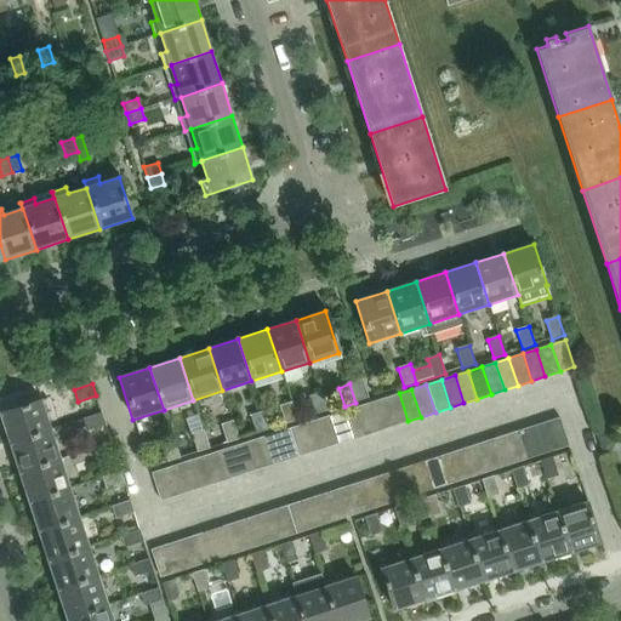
[(309,397),(314,416),(328,412),(322,393),(309,397)]
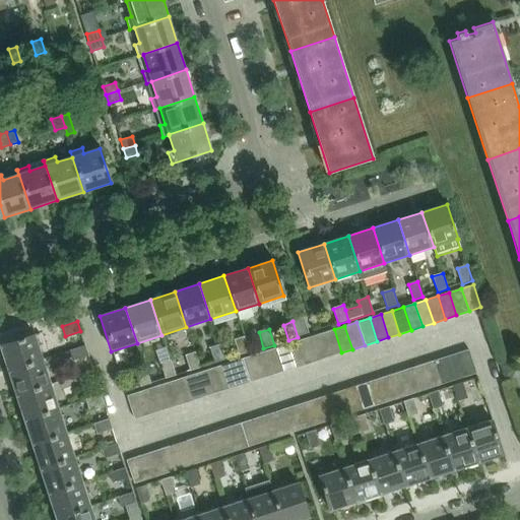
[(341,352),(334,329),(323,333),(330,356),(341,352)]
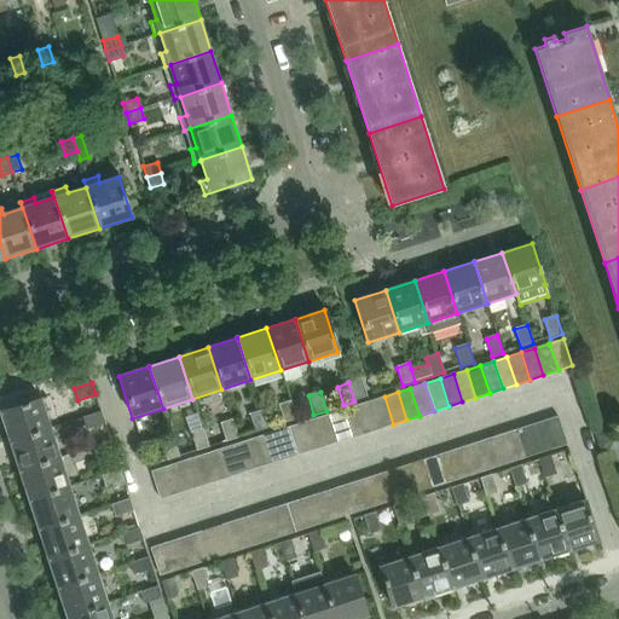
[(393,424),(385,397),(370,401),(379,429),(393,424)]
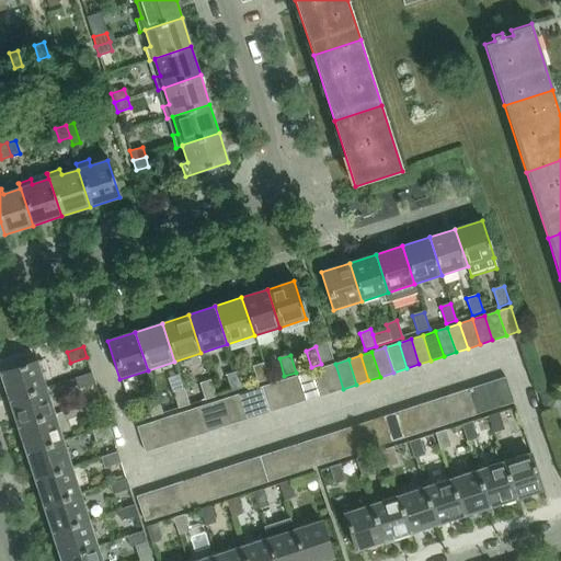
[(0,371),(0,377),(8,401),(45,388),(36,361),(0,371)]
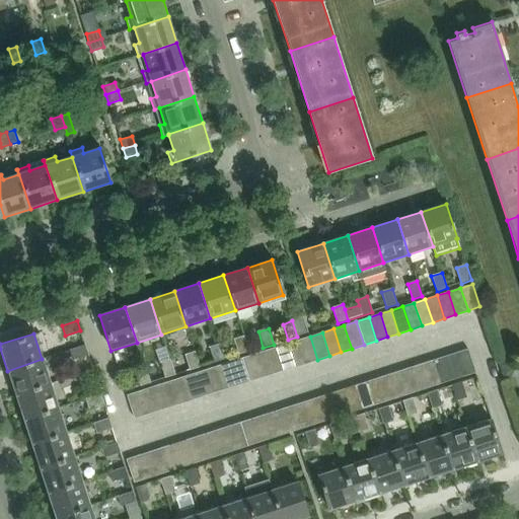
[(243,336),(233,340),(239,355),(249,352),(243,336)]
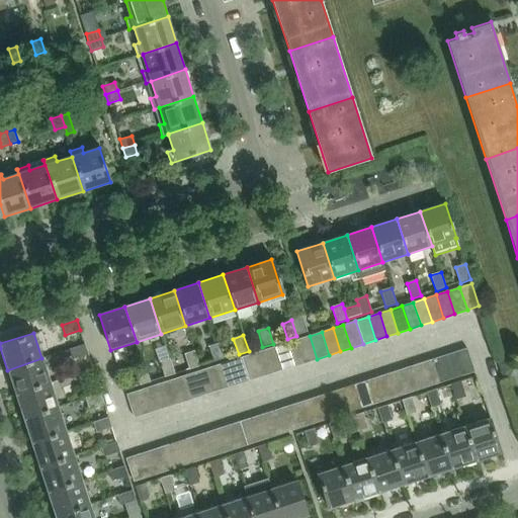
[(317,359),(310,336),(297,340),(305,363),(317,359)]
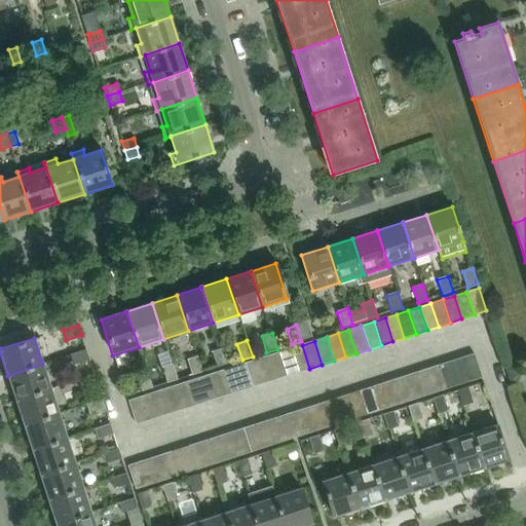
[(309,369),(302,345),(291,348),(298,372),(309,369)]
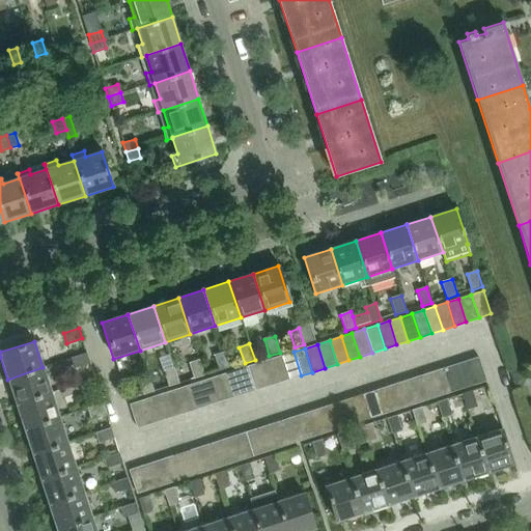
[(219,371),(229,368),(224,352),(214,356),(219,371)]
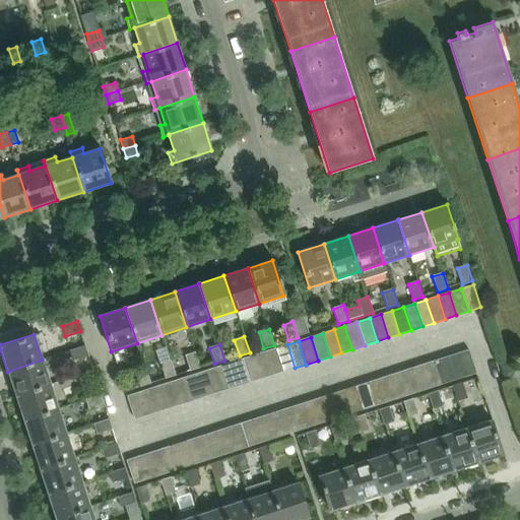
[(295,368),(287,344),(276,348),(283,372),(295,368)]
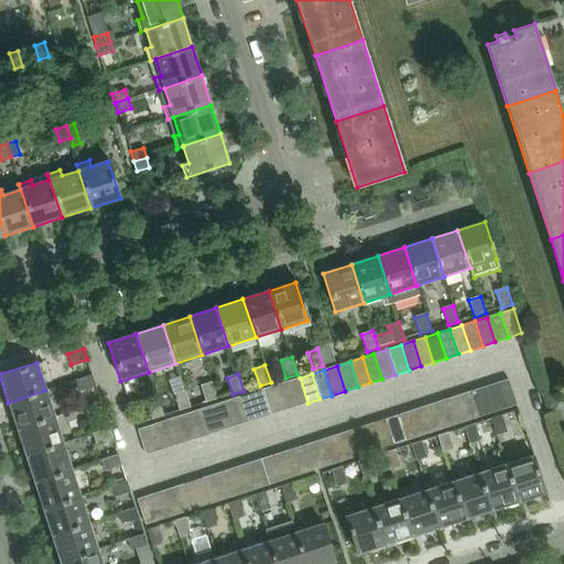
[(91,376),(75,381),(78,391),(96,386),(91,376)]
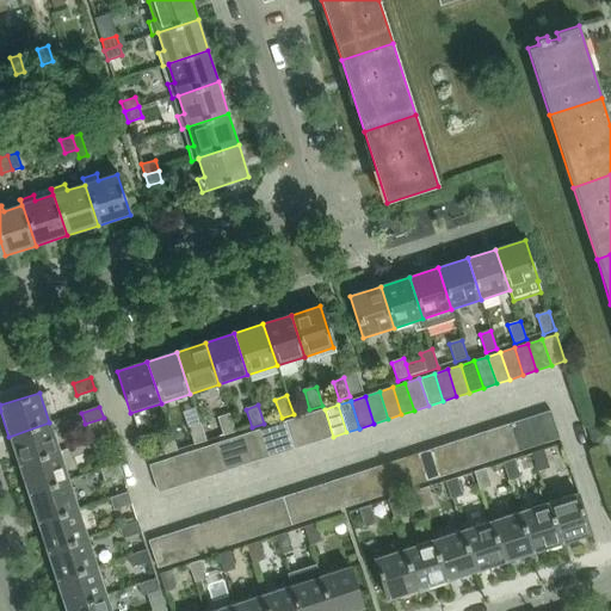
[(333,437),(325,409),(312,414),(320,440),(333,437)]
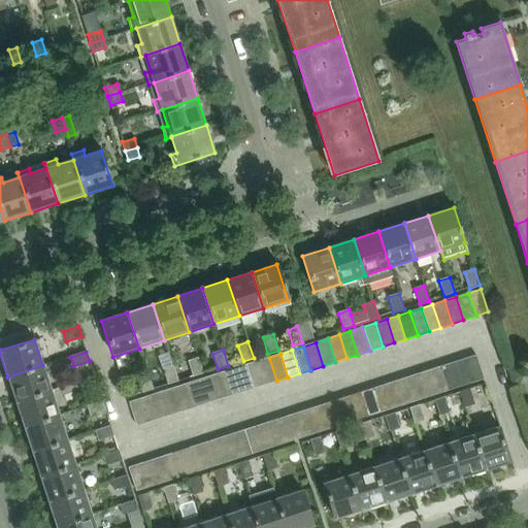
[(476,355),(464,359),(472,382),(484,378),(476,355)]
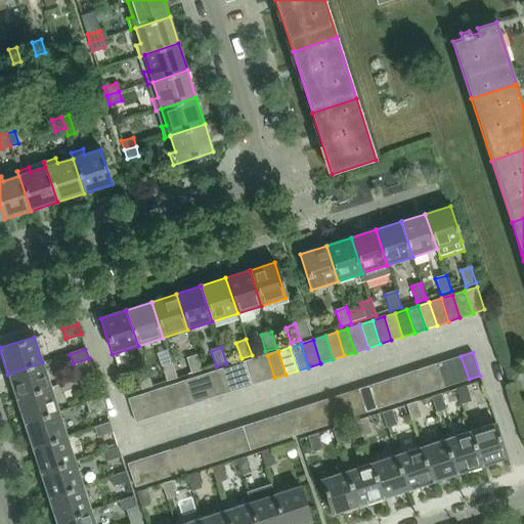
[(197,355),(186,359),(191,375),(202,372),(197,355)]
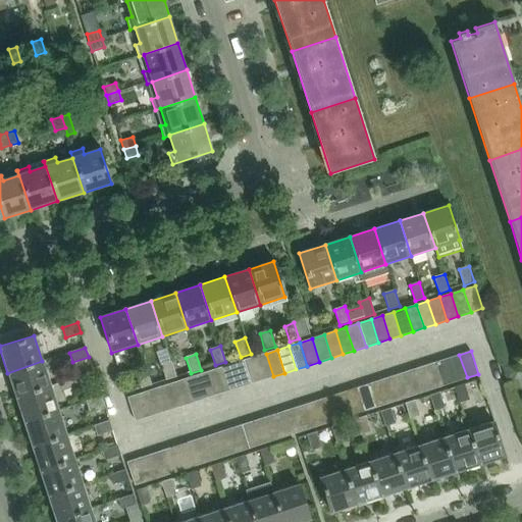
[(273,376),(266,354),(254,357),(261,380),(273,376)]
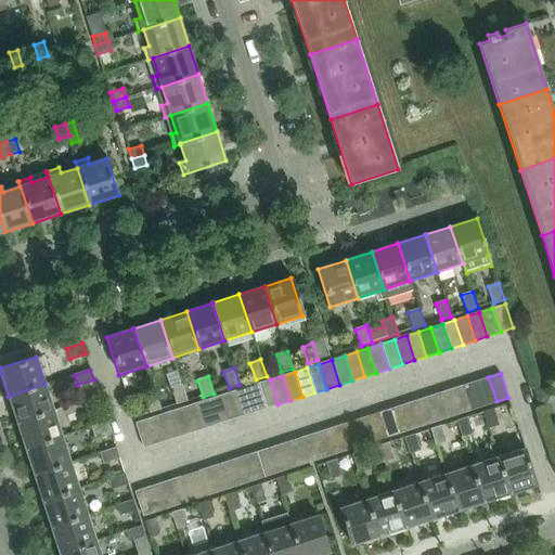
[(488,377),(476,382),(483,405),(497,401),(488,377)]
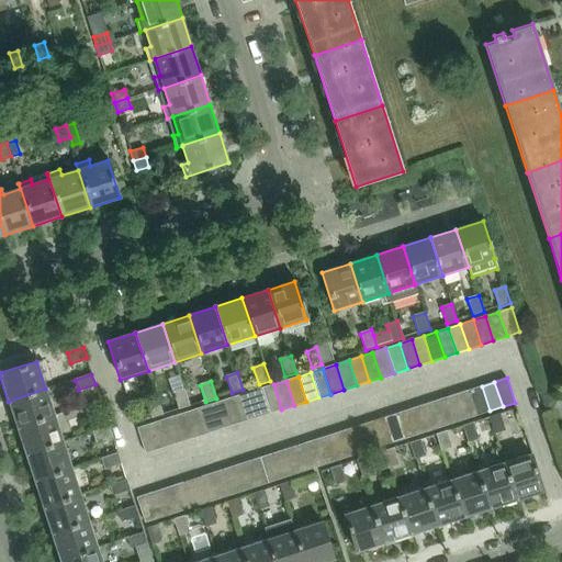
[(281,409),(273,384),(260,389),(269,414),(281,409)]
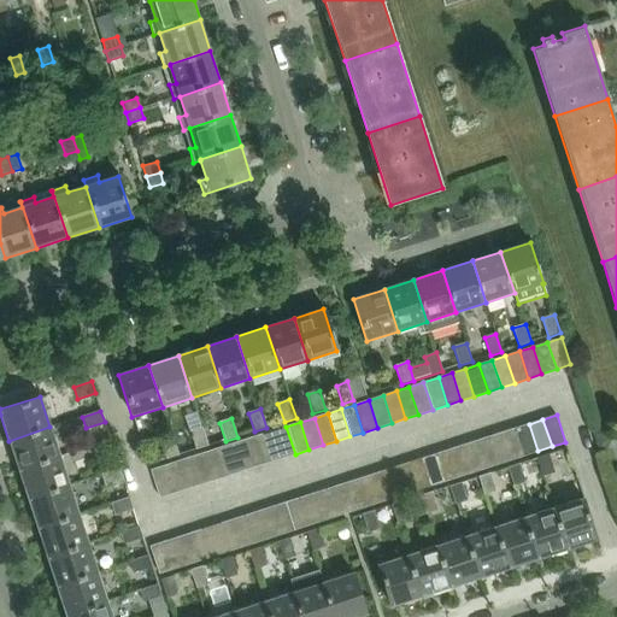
[(529,424),(515,428),(524,456),(538,451),(529,424)]
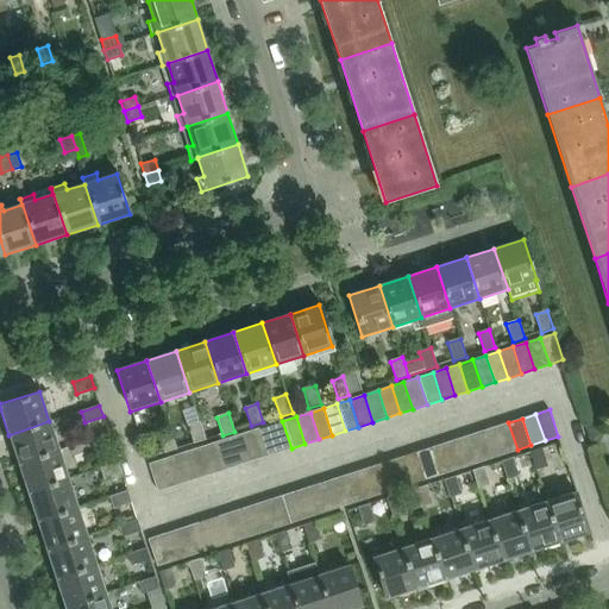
[(8,435),(18,464),(58,451),(49,421),(8,435)]
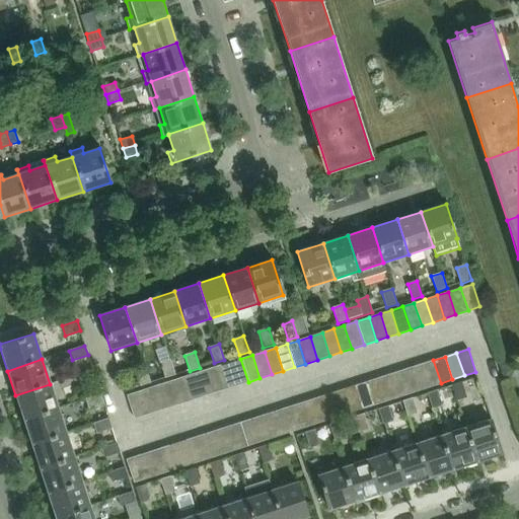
[(248,382),(240,359),(229,363),(236,386),(248,382)]
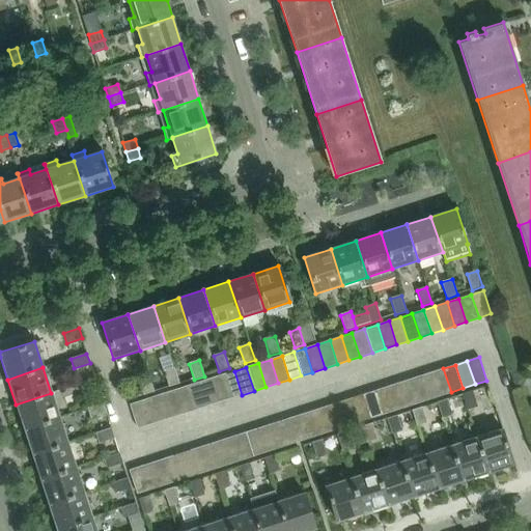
[(523,367),(510,370),(514,387),(523,385),(526,378),(523,367)]
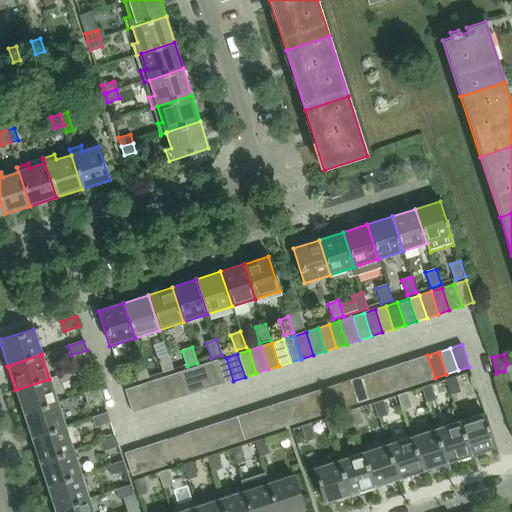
[(158,358),(163,374),(173,370),(168,355),(158,358)]
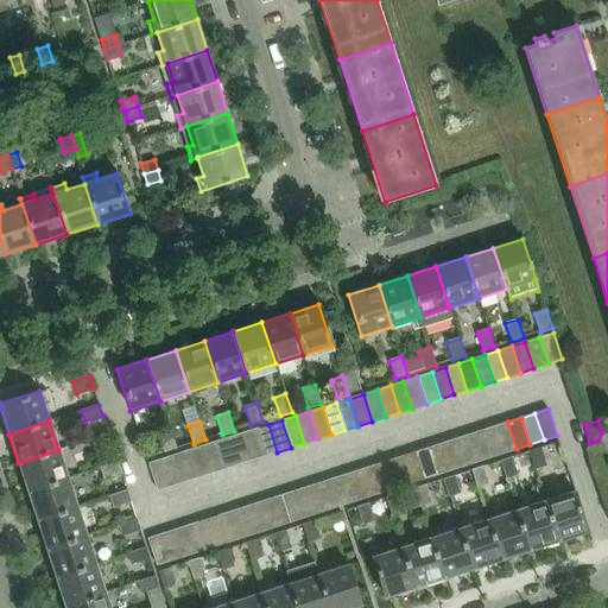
[(507,422),(494,426),(504,454),(517,449),(507,422)]
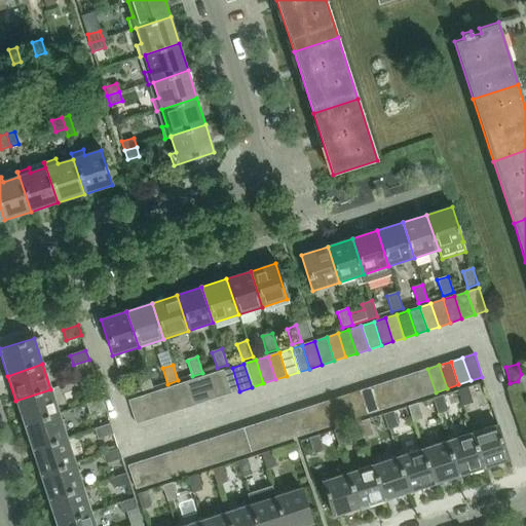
[(239,391),(232,368),(221,371),(228,395),(239,391)]
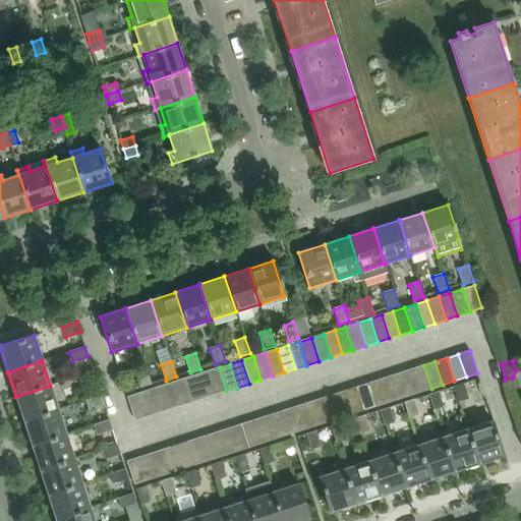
[(431,389),(423,365),(413,368),(421,392),(431,389)]
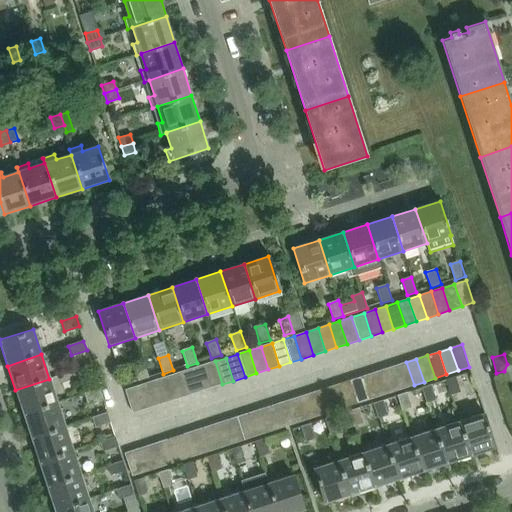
[(222,384),(215,361),(204,365),(211,388),(222,384)]
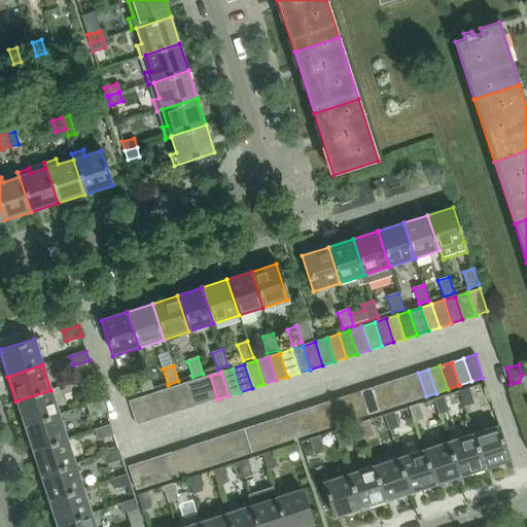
[(413,400),(426,396),(418,373),(405,377),(413,400)]
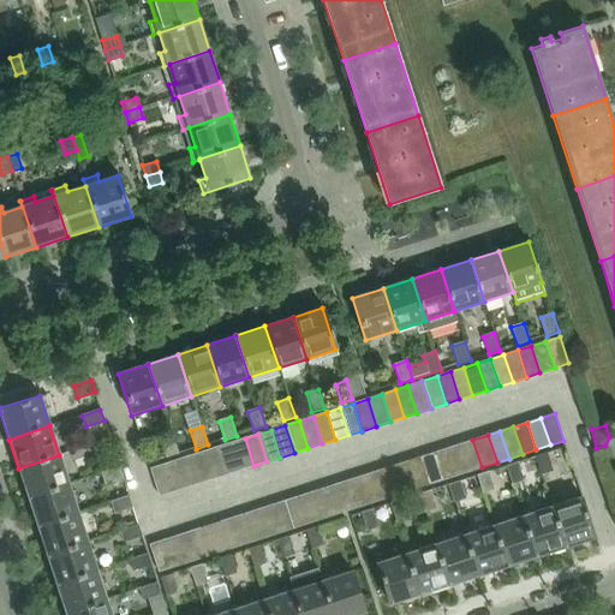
[(179,454),(173,436),(161,440),(167,458),(179,454)]
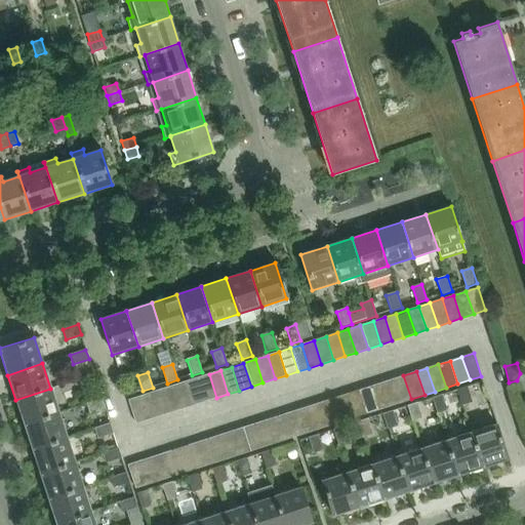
[(94,374),(78,379),(81,389),(96,385),(94,374)]
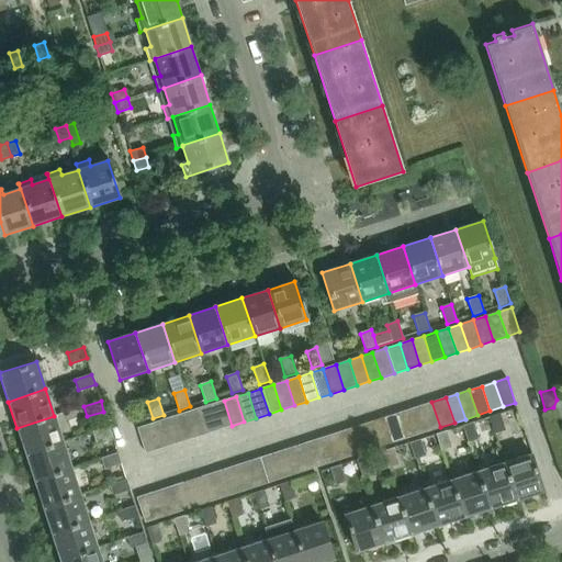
[(232,426),(224,401),(212,405),(220,429),(232,426)]
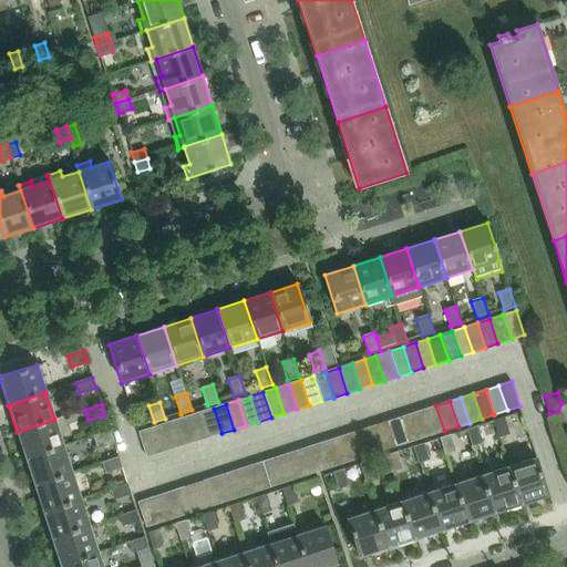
[(435,405),(424,410),(432,434),(444,431),(435,405)]
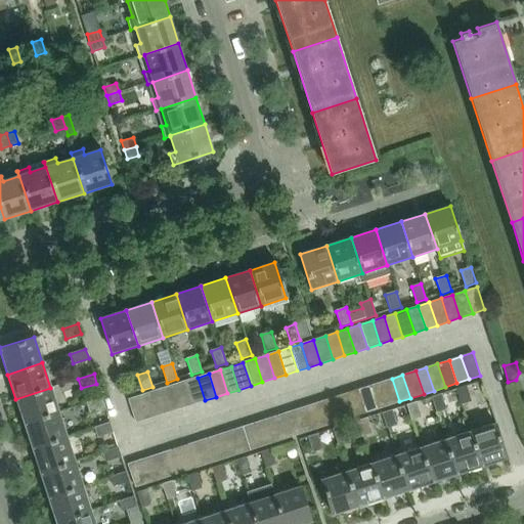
[(205,400),(198,378),(185,381),(192,404),(205,400)]
